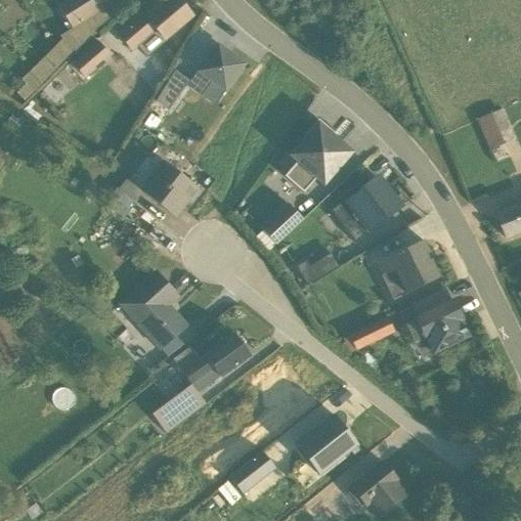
[(62,0),(59,2),(75,27),(33,71),(44,82),(97,27),(112,18),(99,0),(62,0)]
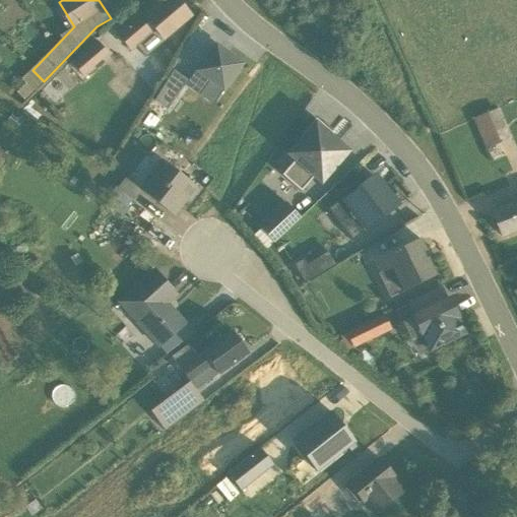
[(155,1),(118,33),(133,51),(138,46),(146,54),(192,14),(180,0),(166,0),(159,5),(155,1)]
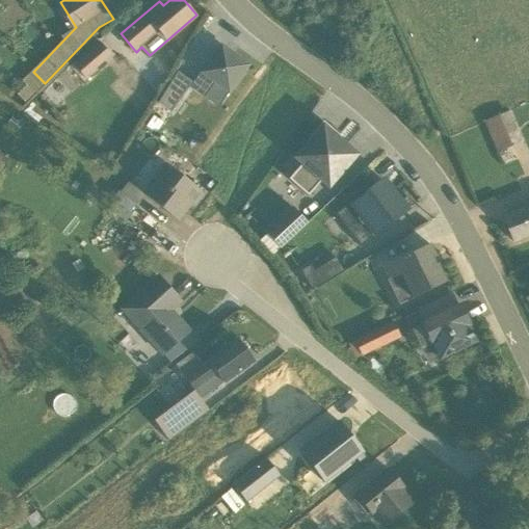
[(248,64),(222,44),(191,85),(219,105),(248,64)]
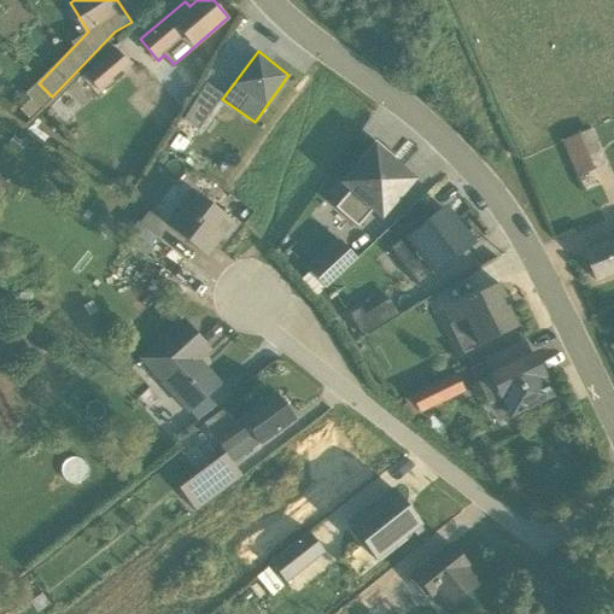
[(180,65),(159,82),(176,103),(197,86),(180,65)]
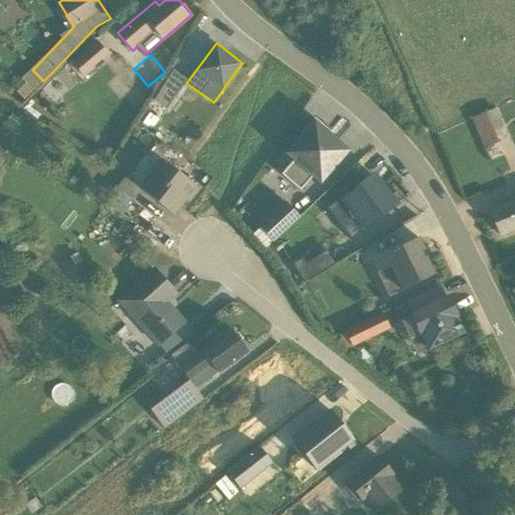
[(188,78),(175,69),(155,98),(168,107),(188,78)]
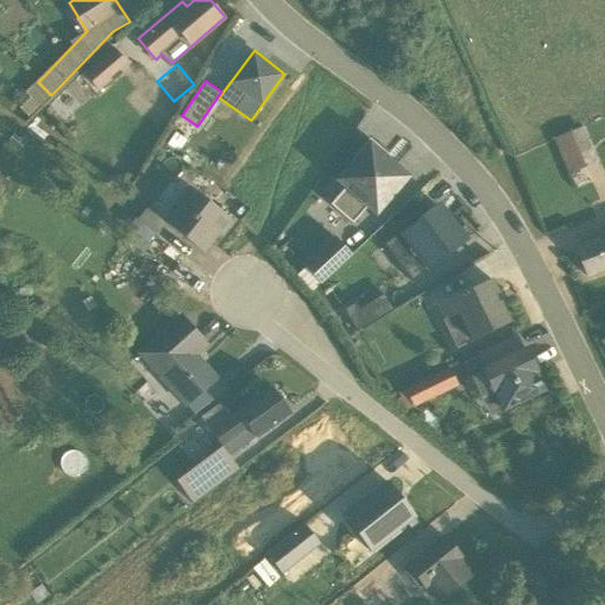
[(586,168),(581,156),(592,151),(585,130),(559,139),(573,174),(586,168)]
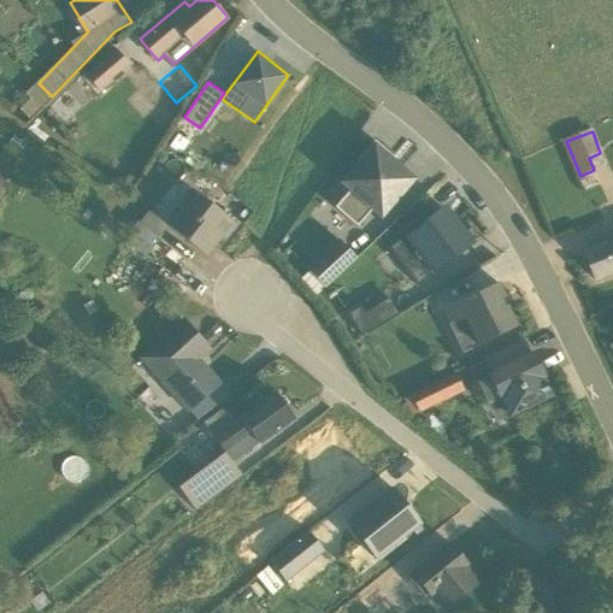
[(336,206),(359,225),(375,207),(382,213),(413,177),(390,160),(394,155),(376,139),(359,158),(363,160),(345,181),(352,188),(336,206)]
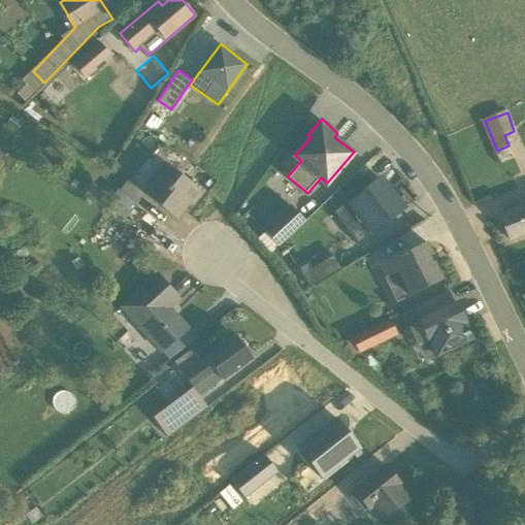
[(177,218),(191,201),(194,204),(204,191),(165,160),(152,175),(155,178),(144,192),(177,218)]
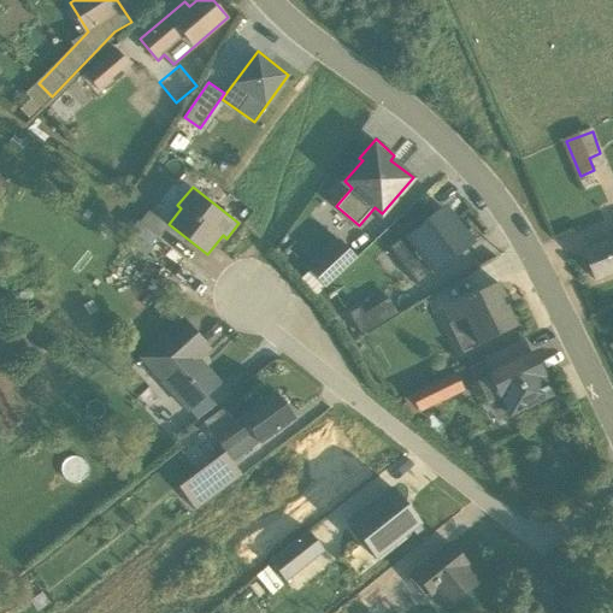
[(159,235),(169,225),(149,210),(140,220),(159,235)]
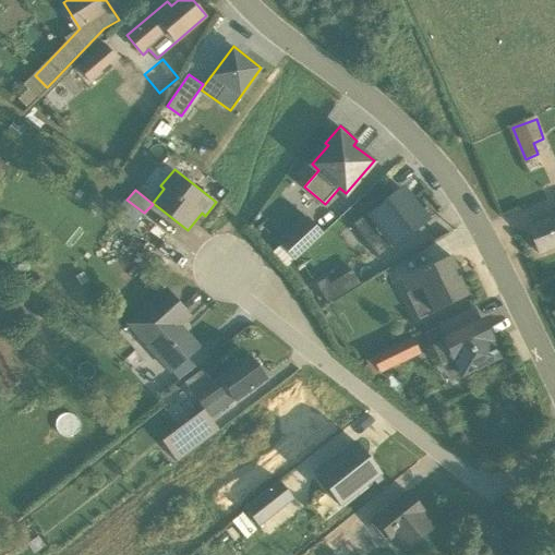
[(396,191),(356,220),(381,255),(431,219),(412,194),(403,201),(396,191)]
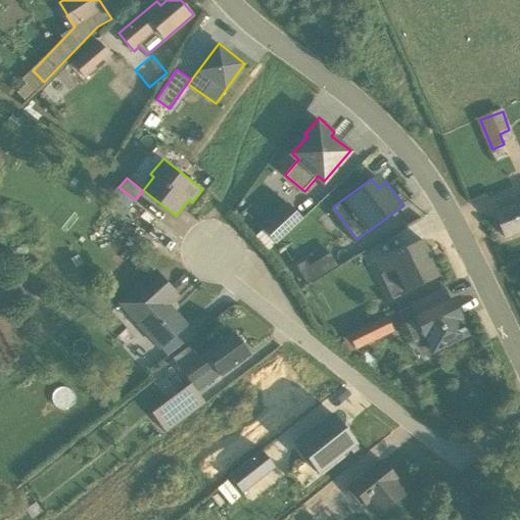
[(277,243),(303,218),(290,202),(263,228),(277,243)]
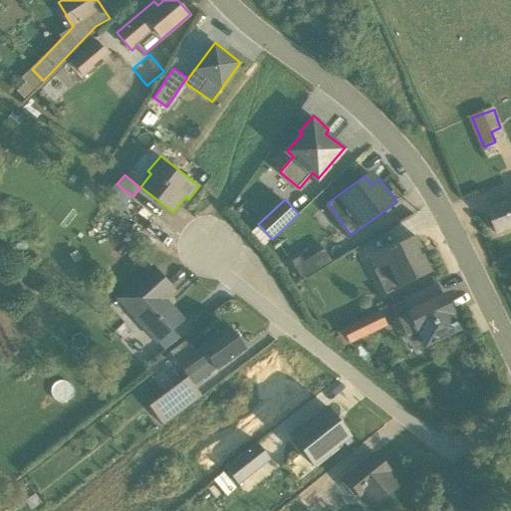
[(510,200),(489,209),(499,235),(510,229),(510,200)]
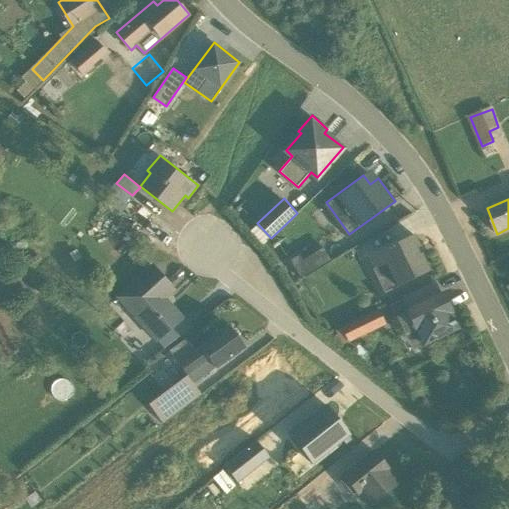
[(414,233),(368,256),(374,267),(385,262),(397,286),(430,270),(422,253),(420,254),(417,247),(420,246),(414,233)]
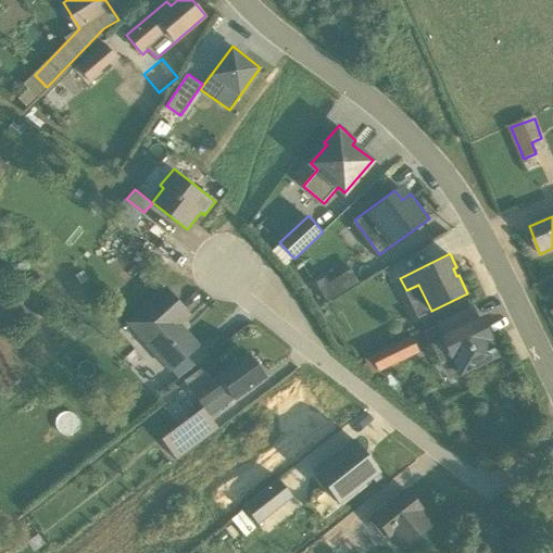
[(331,298),(363,277),(352,262),(322,283),(331,298)]
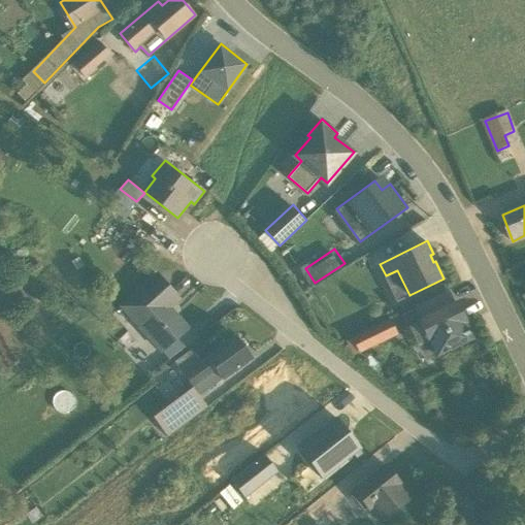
[(189,327),(170,306),(181,297),(159,271),(119,306),(159,353),(189,327)]
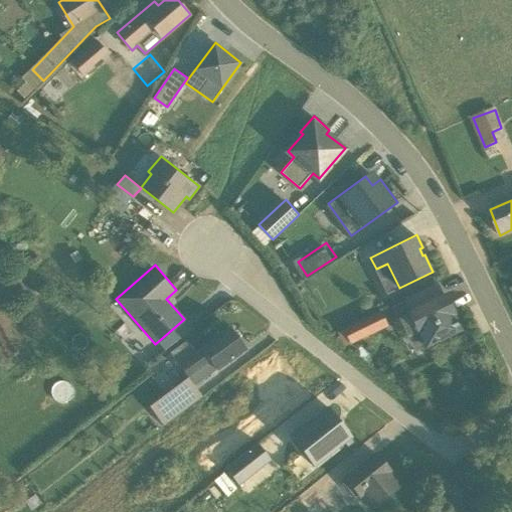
[(393,305),(399,317),(408,336),(419,331),(427,346),(461,329),(446,294),(445,295),(439,283),(393,305)]
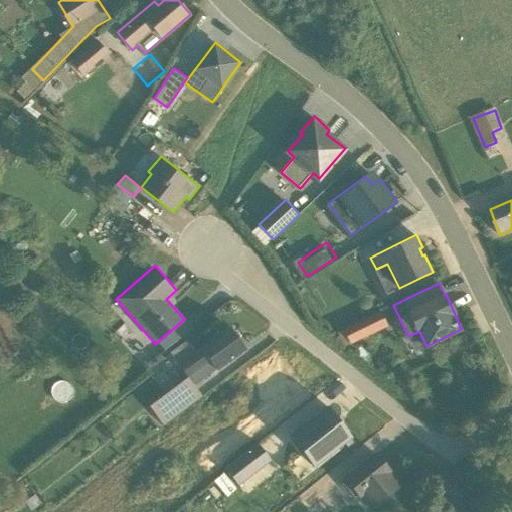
[(344,329),(352,343),(366,336),(358,321),(344,329)]
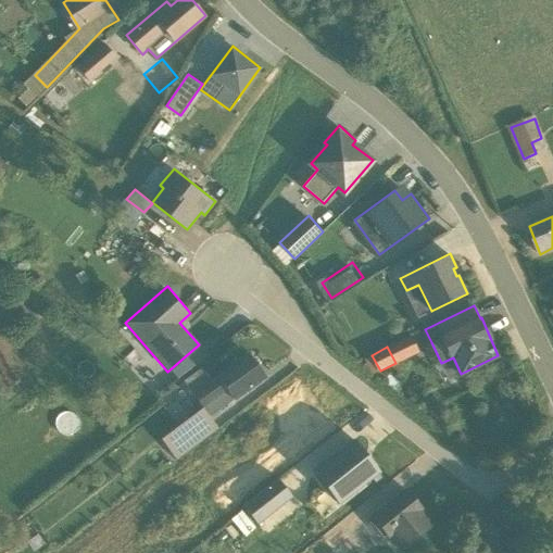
[(267,377),(248,352),(212,378),(204,367),(185,381),(203,406),(162,437),(177,457),(221,425),(214,416),(267,377)]
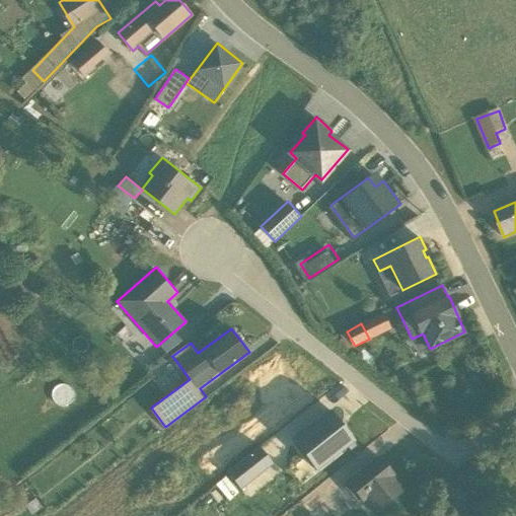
[(332,412),(294,439),(316,469),(354,441),(332,412)]
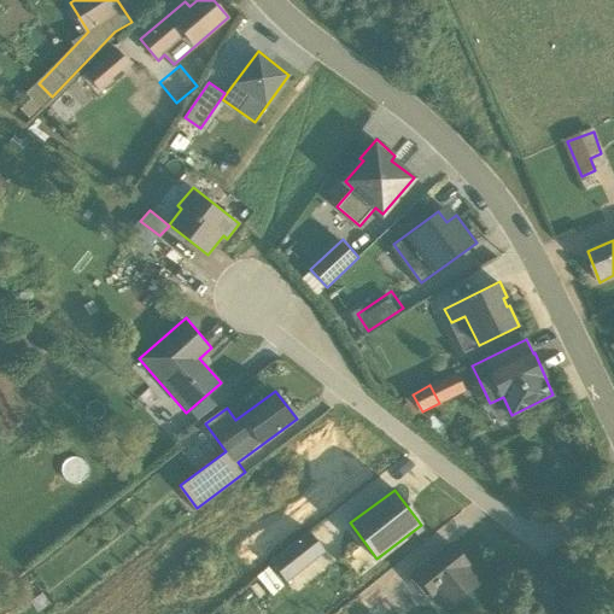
[(270,561),(287,582),(326,551),(310,531),(270,561)]
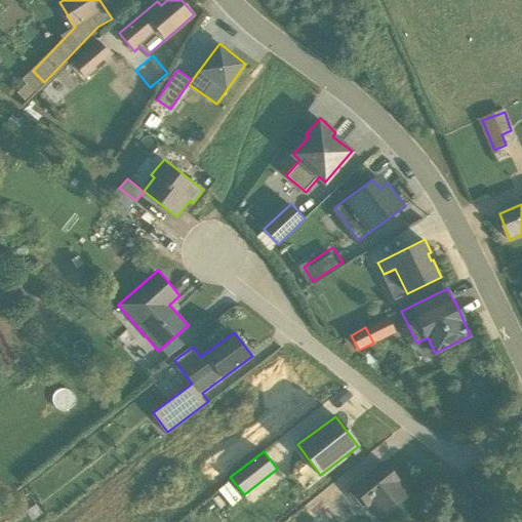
[(410,494),(385,462),(348,490),(362,508),(367,504),(378,519),(410,494)]
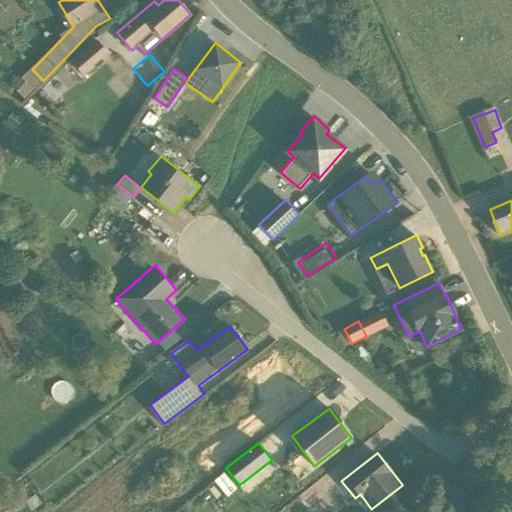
[(207,486),(222,505),(229,498),(227,496),(237,487),(224,472),(207,486)]
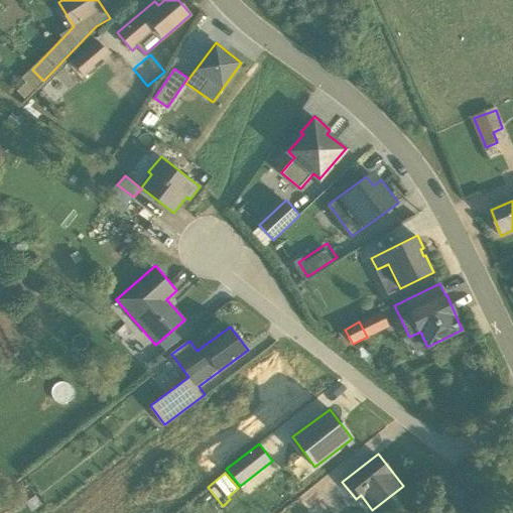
[(474,512),(479,509),(467,496),(445,512),(474,512)]
